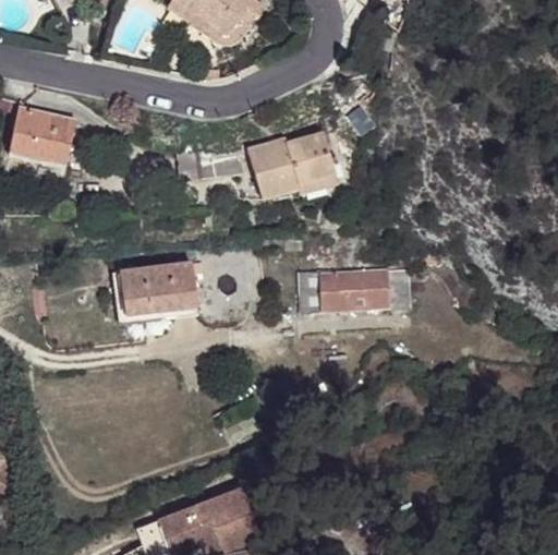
[(250,22),(263,2),(259,0),(171,0),(167,5),(189,21),(195,11),(219,28),(231,28),(240,15),(250,22)]
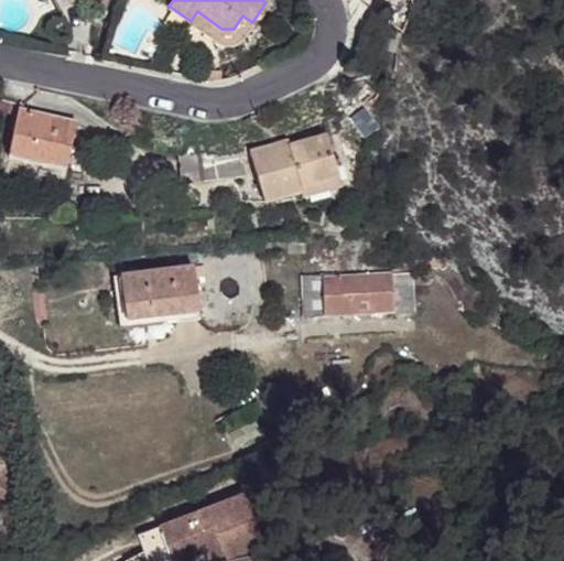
[(221,29),(197,11),(191,21),(223,43),(230,44),(239,41),(221,29)]
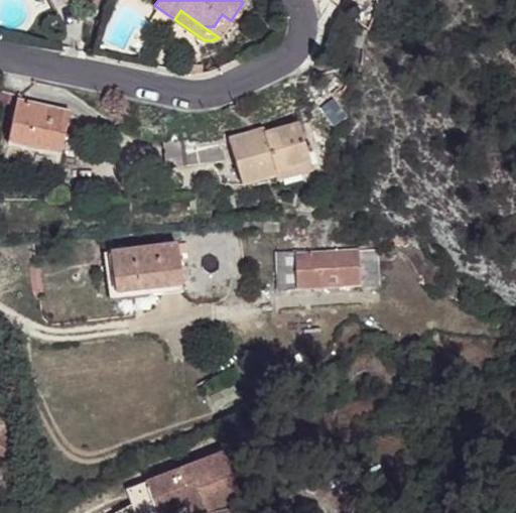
[(349,40),(362,43),(366,26),(354,23),(349,40)]
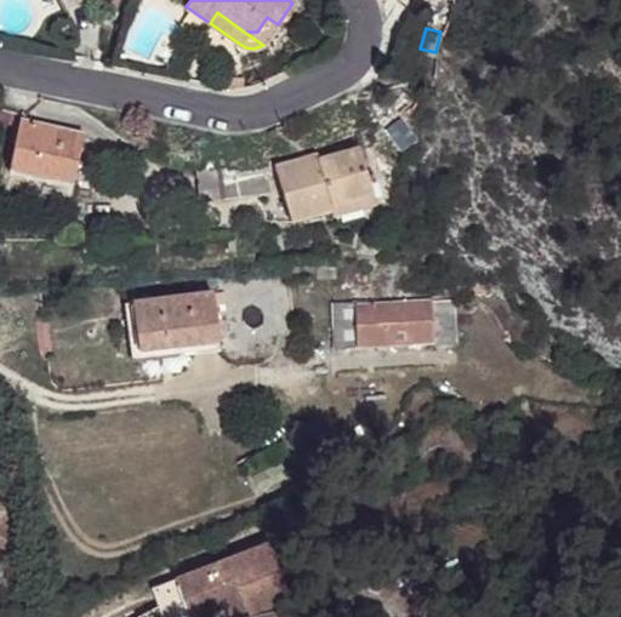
[(22,118),(11,164),(51,173),(50,177),(72,182),(83,131),(22,118)]
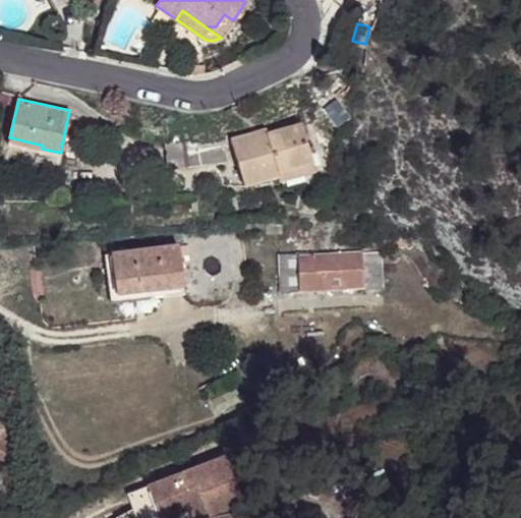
[(231,138),(243,185),(278,176),(277,170),(312,160),(302,123),(267,132),(266,129),(231,138)]
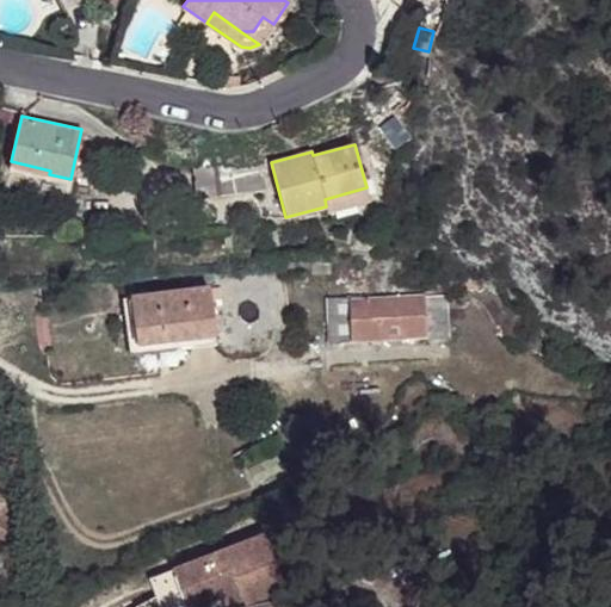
[(11,161),(10,166),(49,174),(50,171),(11,161)]
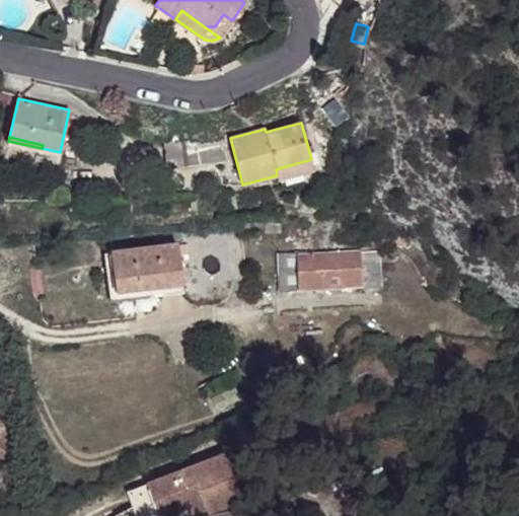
[(164,140),(167,166),(225,159),(223,143),(184,147),(183,138),(164,140)]
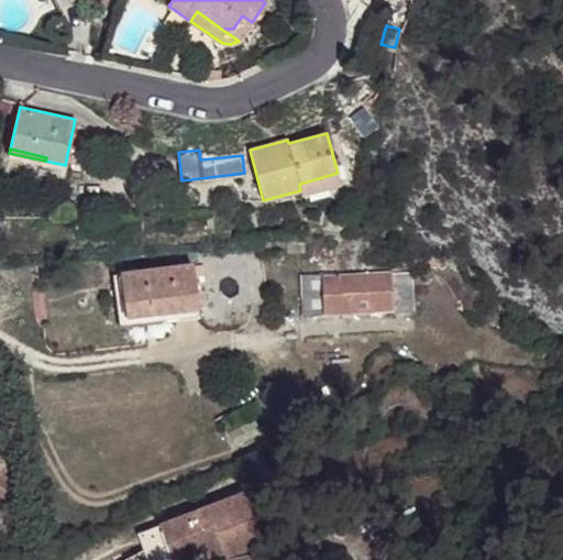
[(300,190),(301,194),(341,183),(338,173),(299,184),(300,190)]
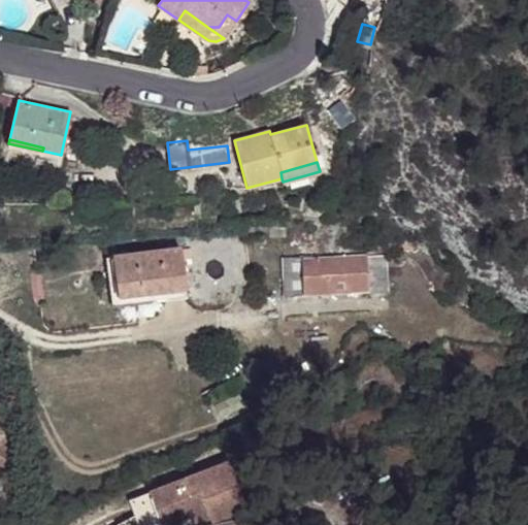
[(113,256),(119,298),(186,289),(180,248),(113,256)]
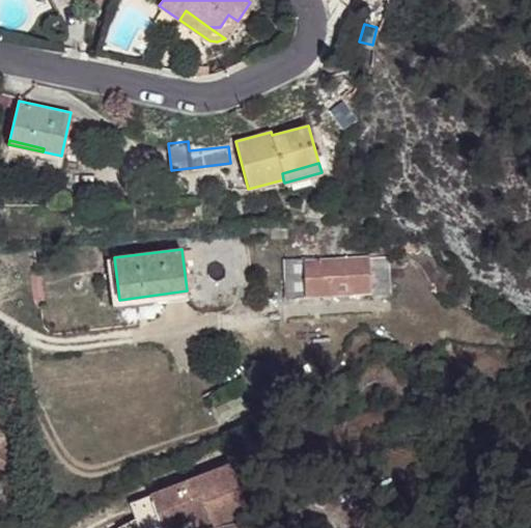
[(390,290),(389,253),(285,260),(285,298),(303,296),(303,297),(390,290)]
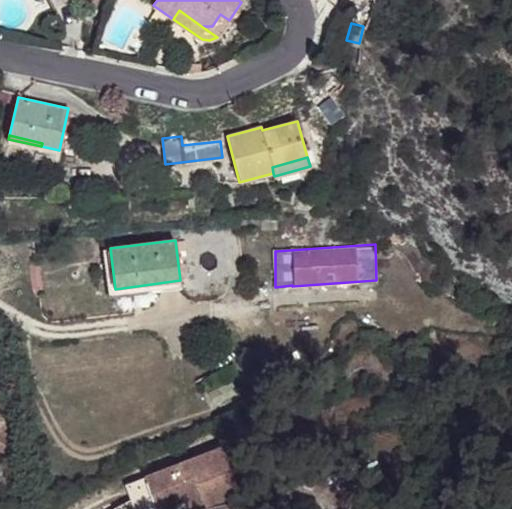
[(0,452),(14,448),(7,429),(0,417),(0,452)]
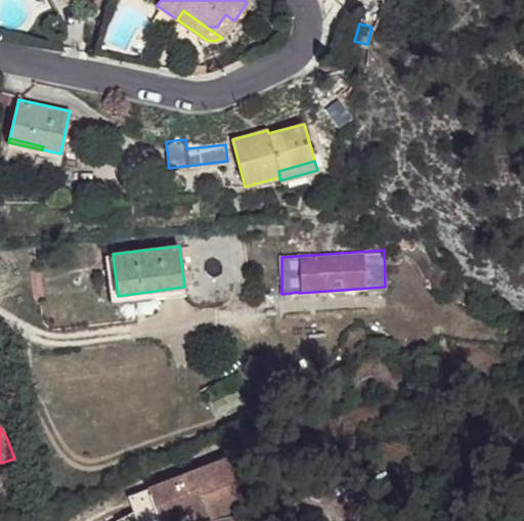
[(198,463),(200,466),(226,456),(225,451),(198,463)]
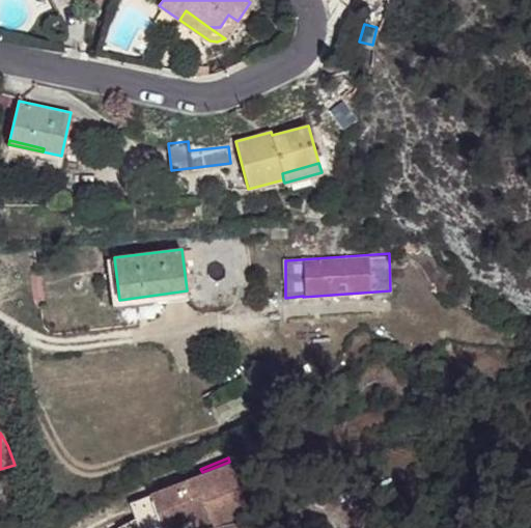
[(202,472),(130,501),(140,527),(163,527),(194,516),(210,509),(213,517),(215,524),(250,511),(230,462),(229,462),(202,472)]
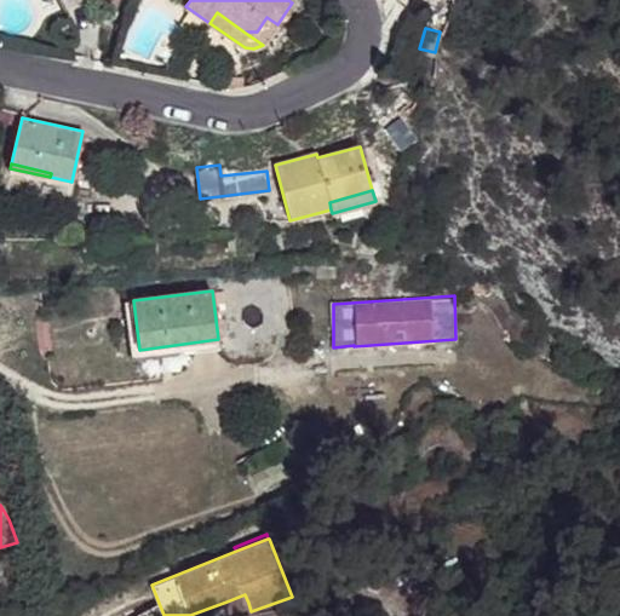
[(245,594),(227,602),(230,610),(248,603),(245,594)]
